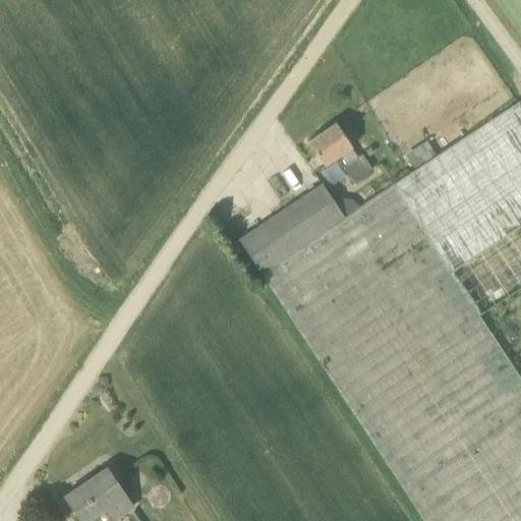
[(520,107),(518,102),(392,185),(479,316),(520,288),(520,107)]
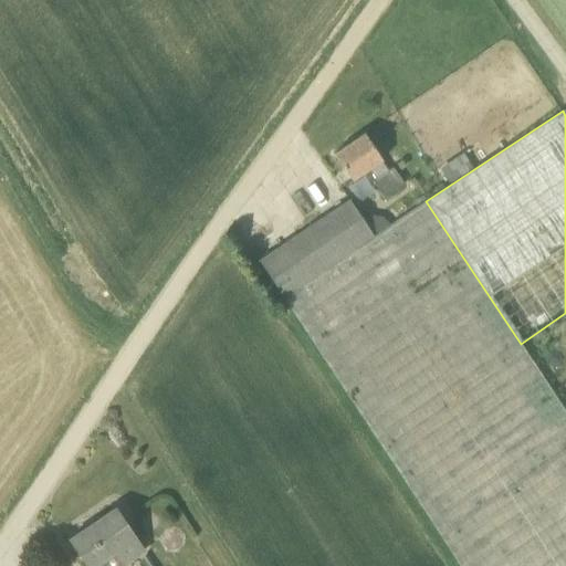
[(384,198),(405,185),(394,168),(388,171),(381,160),(364,134),(334,155),(352,180),(368,169),(376,180),(373,181),(384,198)]
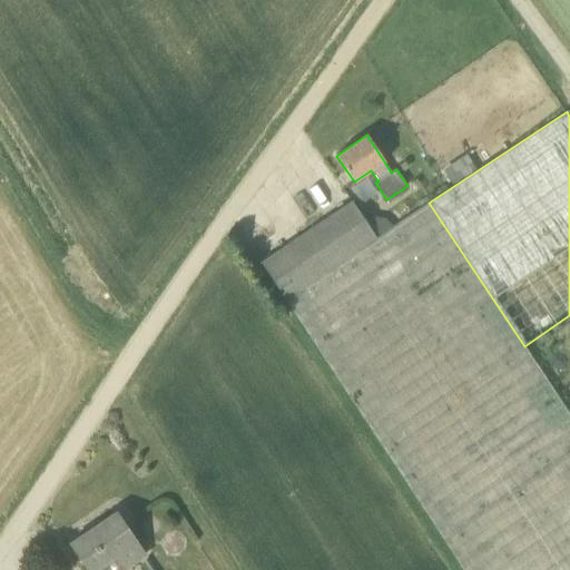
[(461,163),(439,177),(446,188),(469,174),(461,163)]
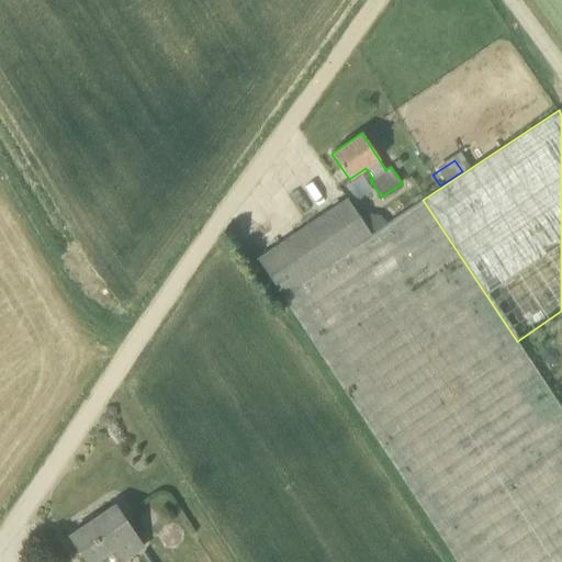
[(347,199),(257,259),(280,294),(370,234),(347,199)]
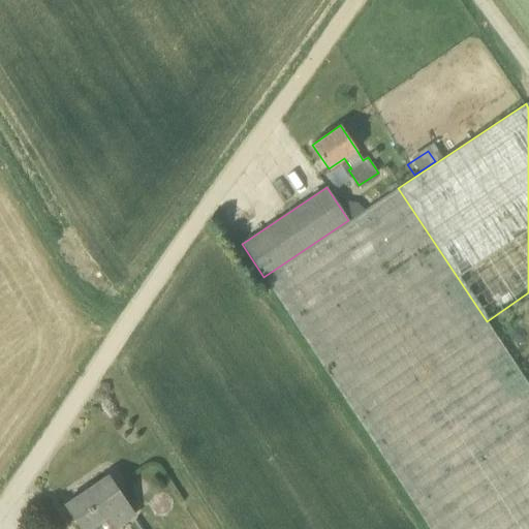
[(398,188),(348,220),(263,277),(430,528),(528,528),(528,385),(487,321),(398,188)]
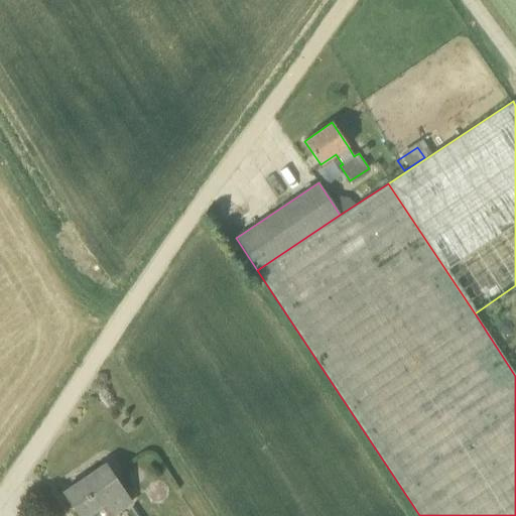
[(106,464),(63,492),(80,515),(86,515),(105,503),(113,515),(131,502),(106,464)]
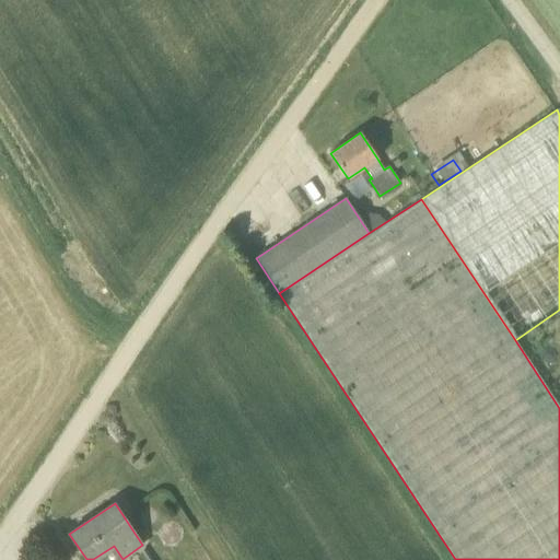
All buildings are outlined.
